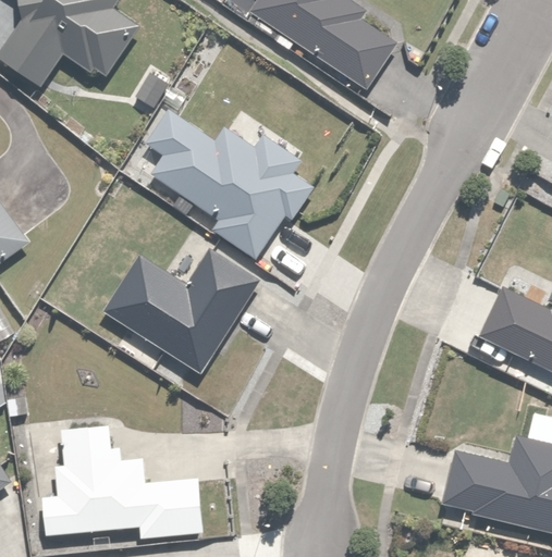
[(117,0),(16,0),(20,19),(0,50),(0,60),(41,86),(62,54),(88,71),(95,62),(110,72),(139,26),(112,9),(117,0)]
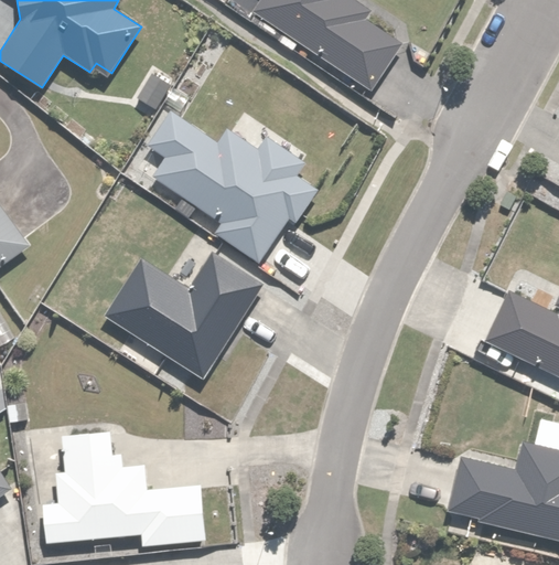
[(258,0),(249,14),(371,94),(398,51),(361,27),(369,14),(347,0),(258,0)]
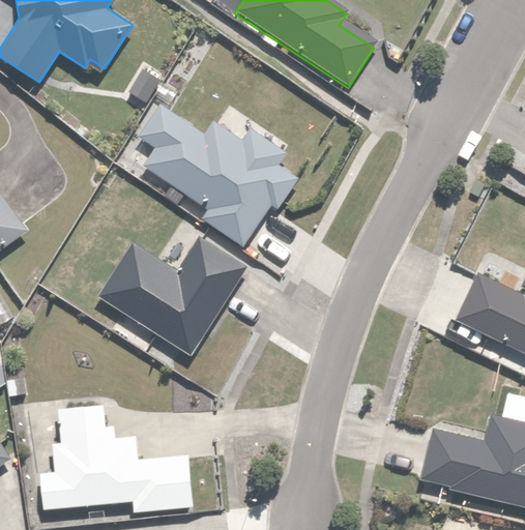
[(152,148),(141,165),(207,208),(200,218),(242,247),(271,204),(279,210),(299,179),(278,164),(287,151),(250,126),(240,140),(211,119),(204,131),(161,102),(137,138),(152,148)]
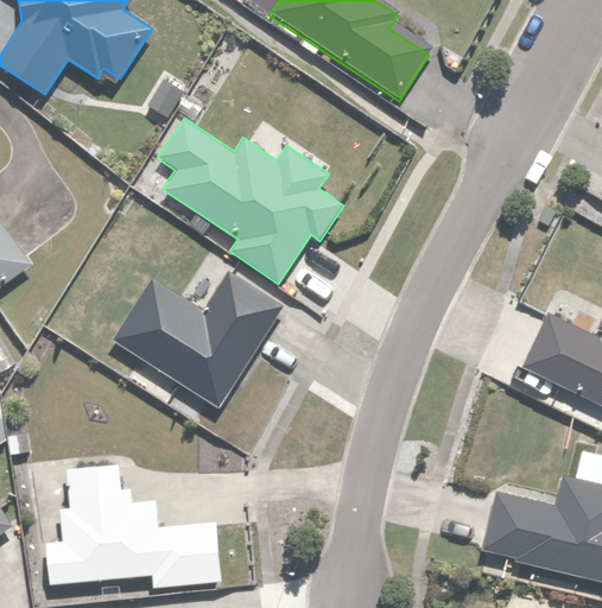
[(0,284),(35,260),(0,213),(0,284)]
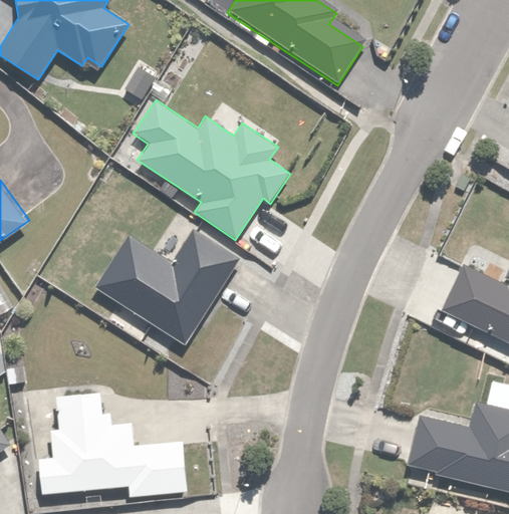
[(125,235),(93,287),(187,343),(238,258),(189,228),(169,261),(125,235)]
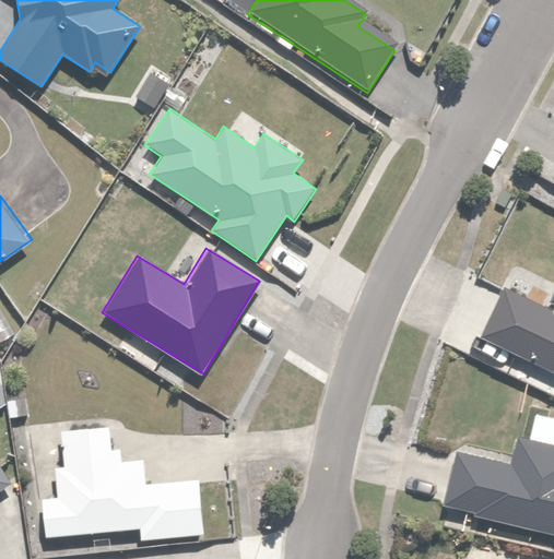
[(553,275),(543,308),(499,293),(482,345),(545,367),(541,379),(553,383),(553,275)]
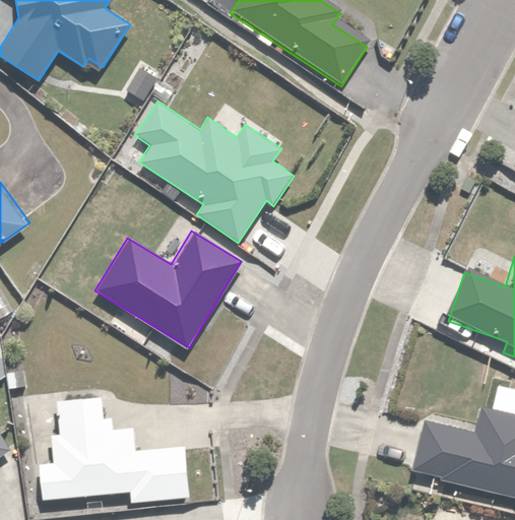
[(40,459),(42,498),(131,494),(131,500),(189,497),(187,442),(138,444),(137,428),(117,428),(117,417),(109,417),(108,398),(58,400),(60,432),(49,432),(50,458),(40,459)]
